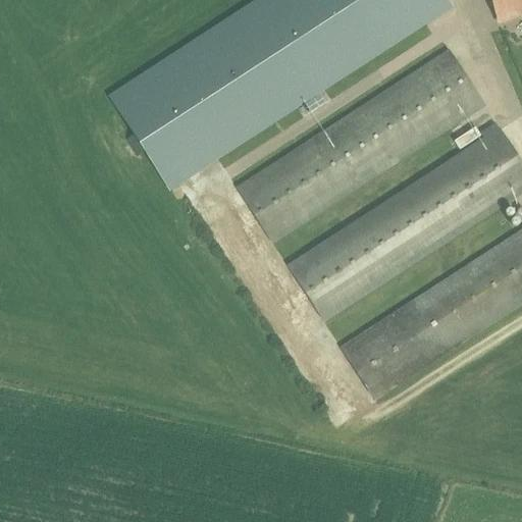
[(169,192),(452,6),(447,0),(255,0),(107,97),(169,192)]
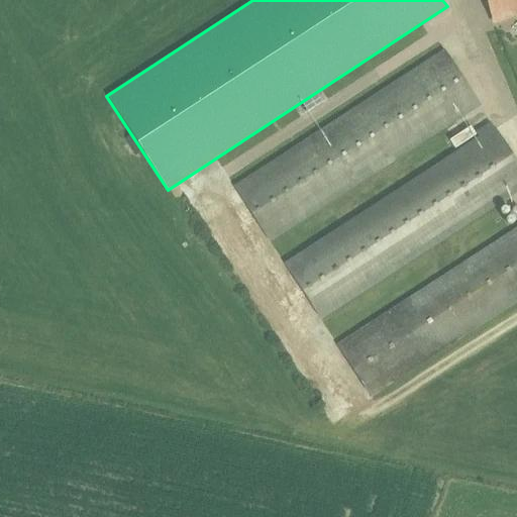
[(516,0),(487,0),(494,21),(516,13),(516,0)]
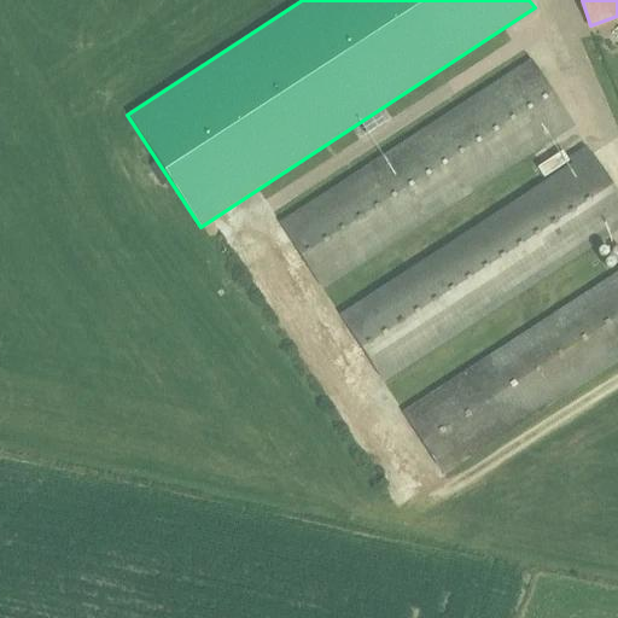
[(322,290),(326,287),(575,126),(531,58),(278,222),(322,290)]
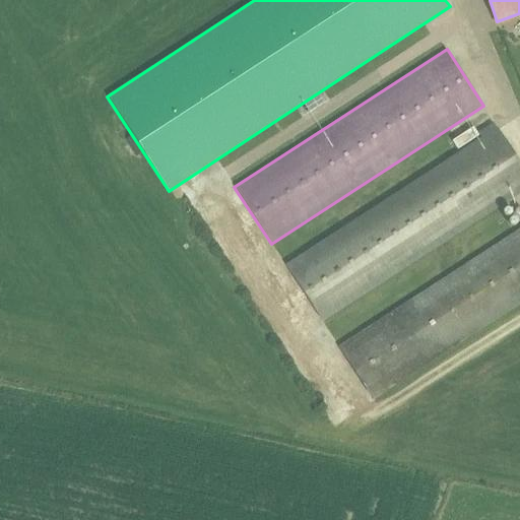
[(322,321),(324,320),(519,193),(519,163),(497,128),(284,264),(322,321)]
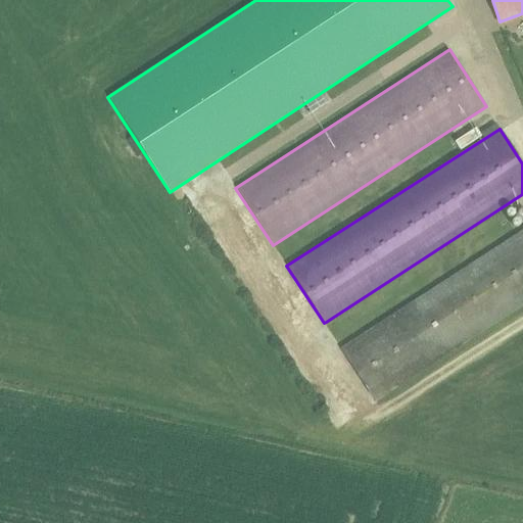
[(522,304),(522,231),(341,349),(375,400),(522,304)]
